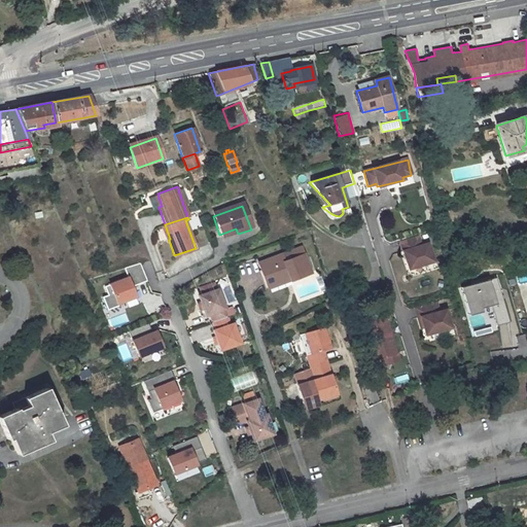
[(161,225),(167,240),(169,240),(170,239),(165,224),(161,225)]
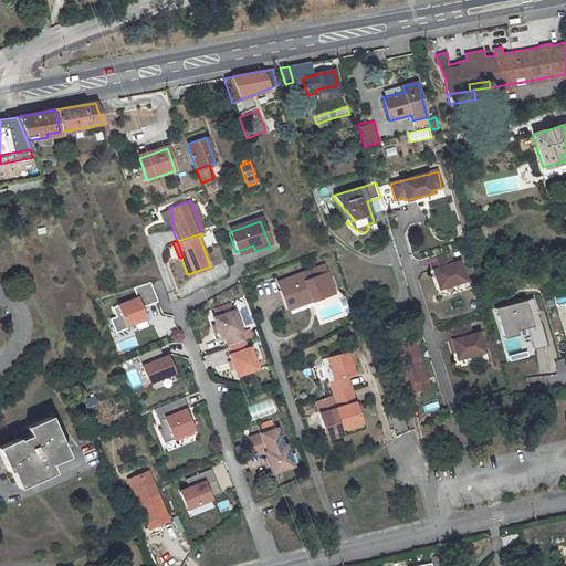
[(253,245),(236,252),(238,258),(255,251),(253,245)]
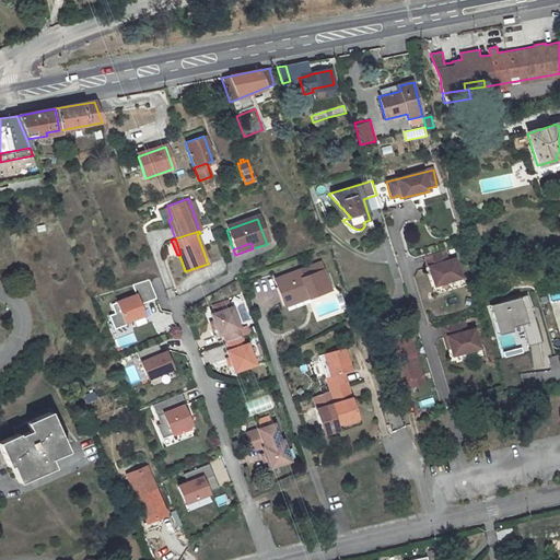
[(445,251),(429,255),(432,266),(429,266),(435,286),(462,278),(456,258),(448,260),(445,251)]
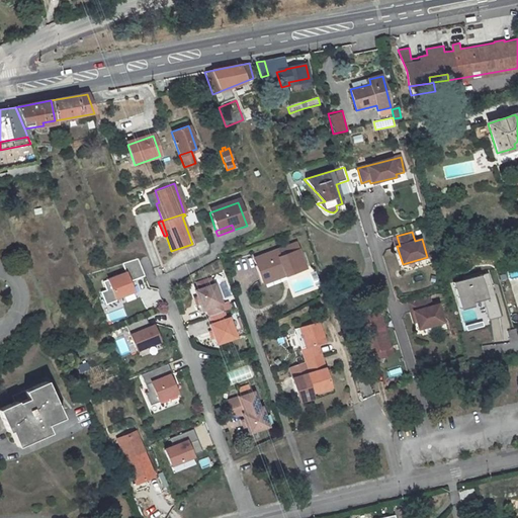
[(279,250),(256,259),(263,277),(286,269),(288,274),(308,267),(300,250),(282,257),(279,250)]
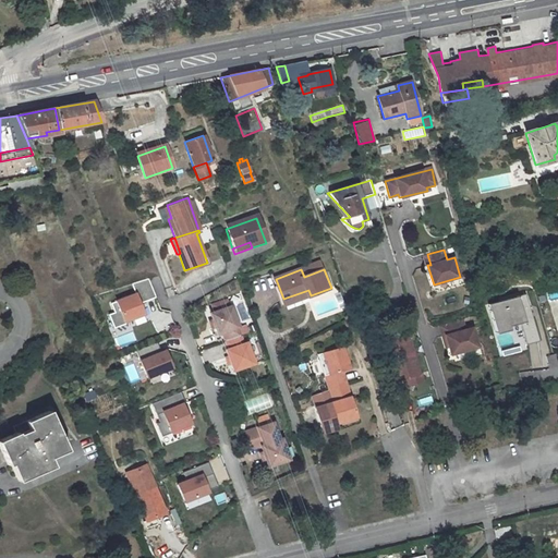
[(107,301),(113,326),(152,316),(156,334),(176,328),(169,307),(143,314),(137,293),(107,301)]
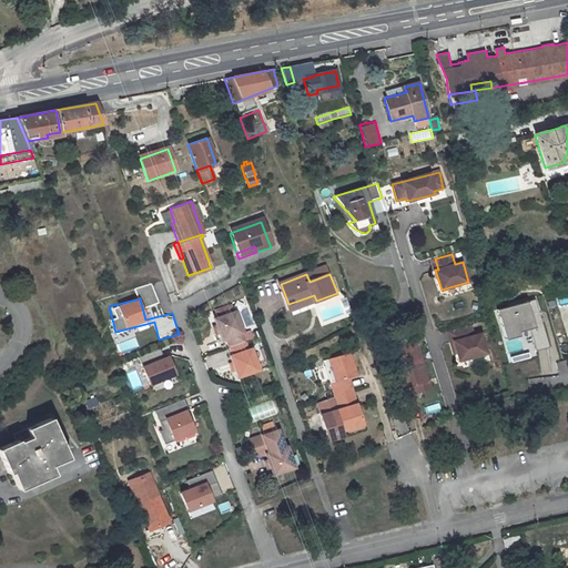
[(536,301),(500,310),(508,338),(531,333),(536,350),(548,346),(536,301)]
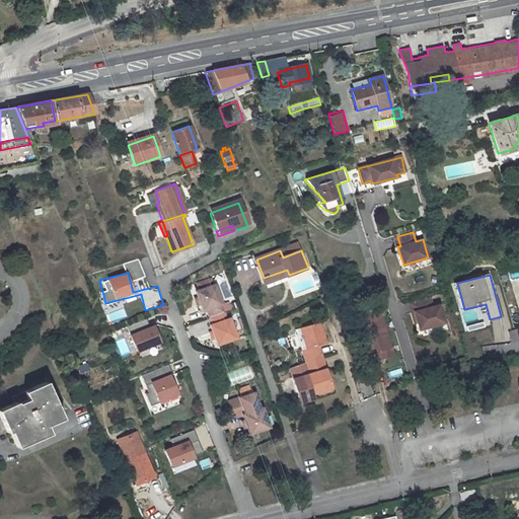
[(195,288),(202,307),(205,306),(209,316),(223,311),(220,303),(221,303),(213,281),(198,287),(195,288)]
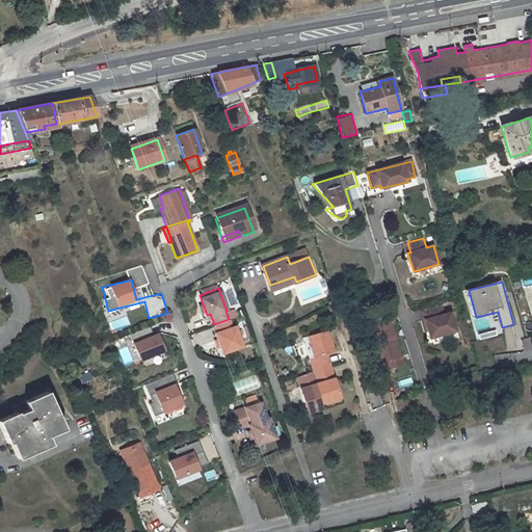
[(444,315),(428,319),(431,329),(428,330),(432,341),(434,348),(459,340),(454,322),(447,324),(444,315)]
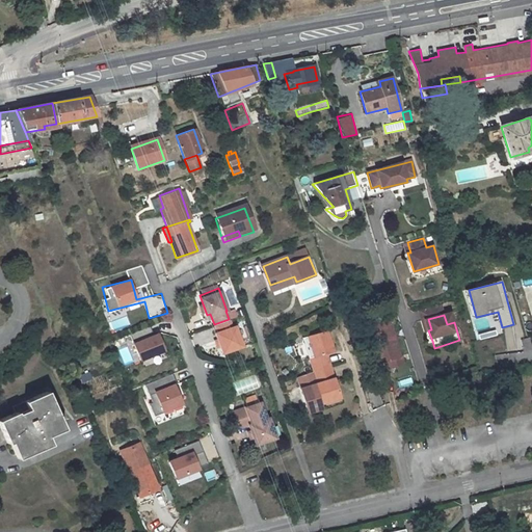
[(214,334),(221,352),(242,344),(235,326),(232,327),(229,319),(214,324),(217,333),(214,334)]
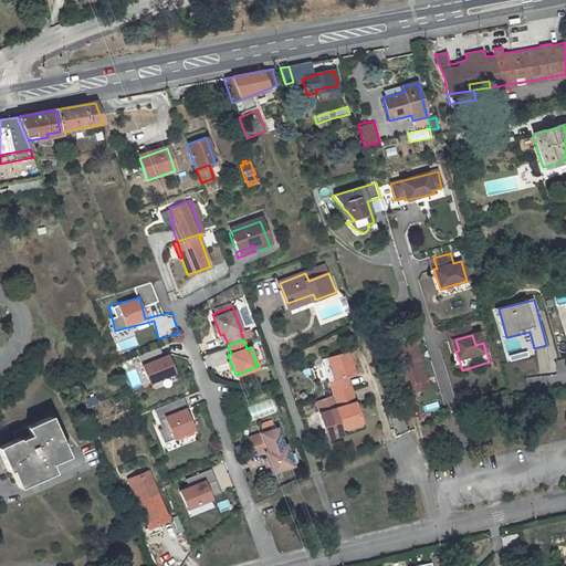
[(425,378),(413,339),(388,347),(400,386),(410,383),(425,378)]
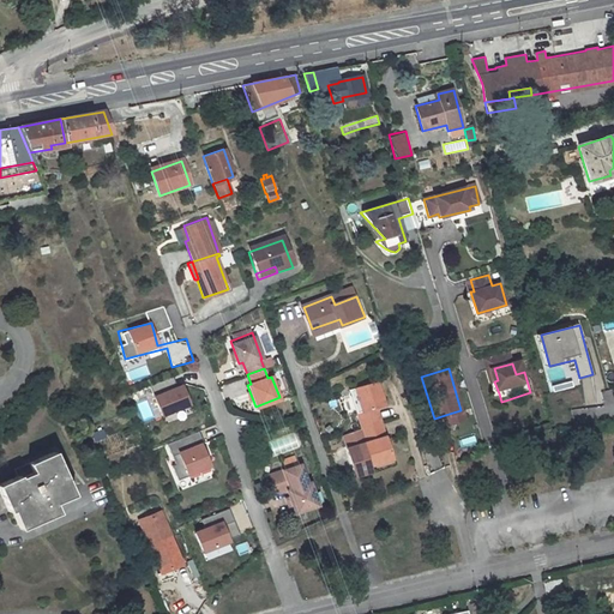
[(494,368),(488,371),(495,395),(499,393),(494,381),(498,380),(494,368)]
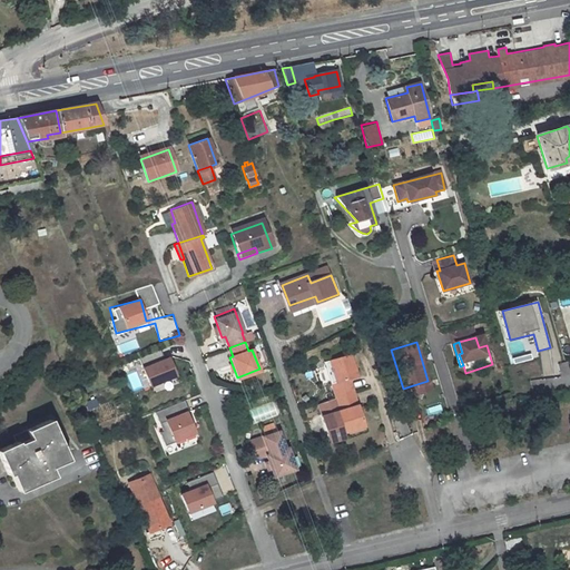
[(164,349),(138,359),(149,387),(175,377),(164,349)]
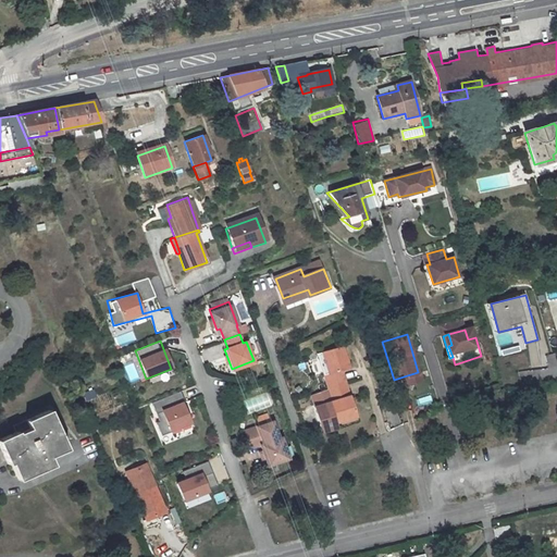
[(341,347),(323,354),(329,374),(324,375),(329,390),(346,384),(342,370),(348,368),(341,347)]
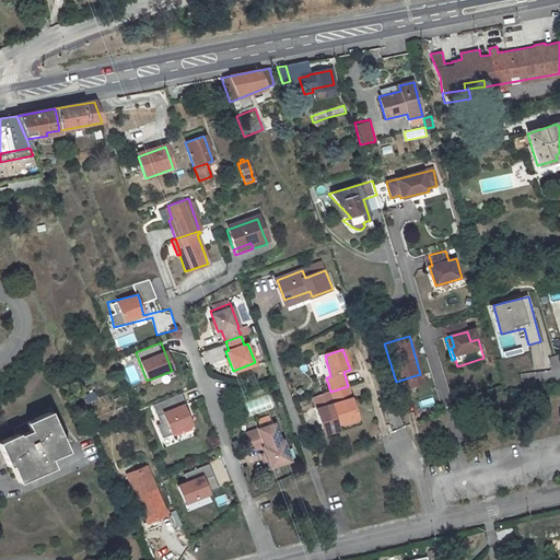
[(319,357),(326,377),(330,376),(325,356),(319,357)]
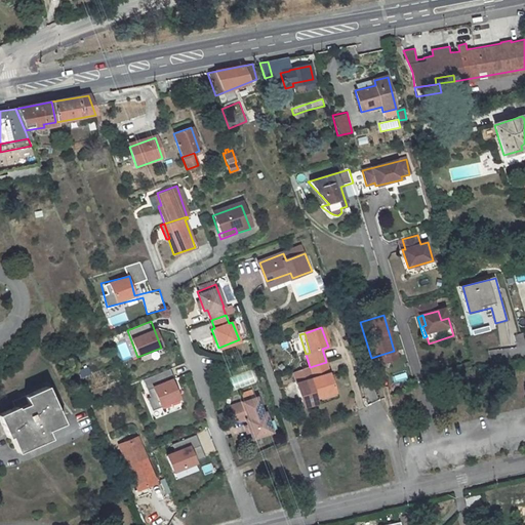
[(394,351),(380,355),(382,361),(396,357),(394,351)]
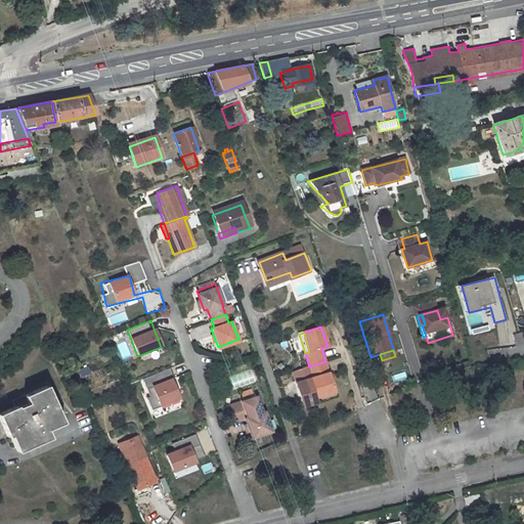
[(297,383),(304,405),(316,401),(315,398),(336,391),(325,361),(309,366),(298,370),(302,381),(297,383)]
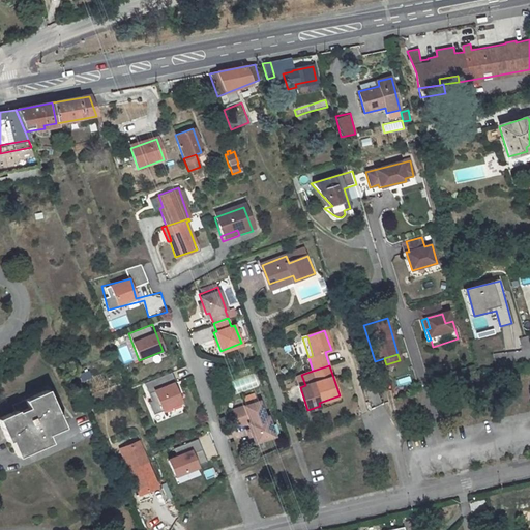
[(170,373),(140,384),(152,414),(182,403),(170,373)]
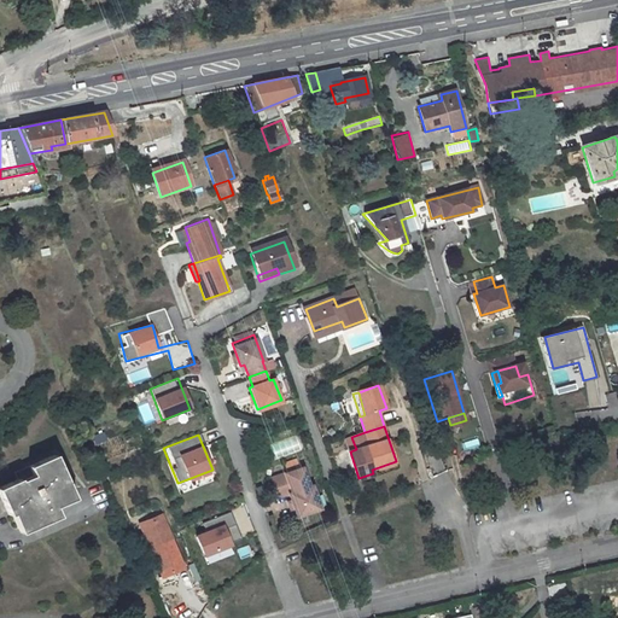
[(478,438),(462,442),(465,449),(479,444),(478,438)]
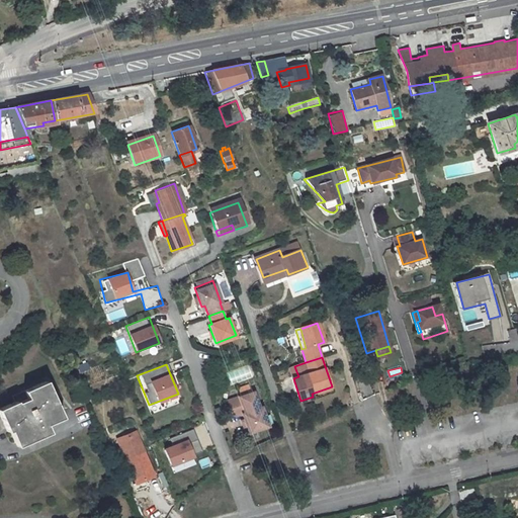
[(15,404),(0,410),(0,419),(7,434),(9,433),(14,446),(47,432),(44,424),(60,417),(46,383),(12,399),(15,404)]
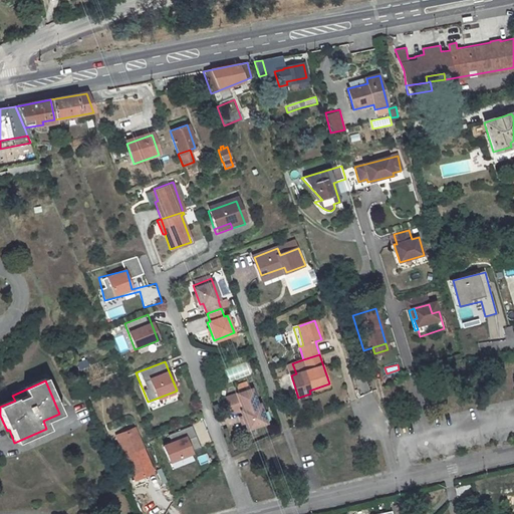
[(310,394),(310,395),(330,389),(329,383),(309,391),(310,394)]
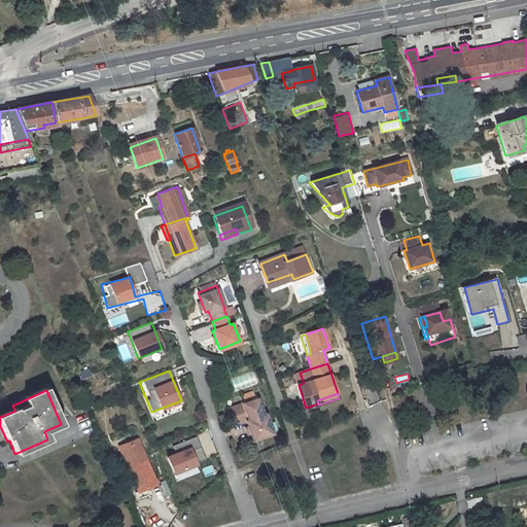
[(256,397),(231,407),(236,420),(247,416),(248,419),(245,419),(253,440),(274,432),(267,412),(261,413),(256,397)]
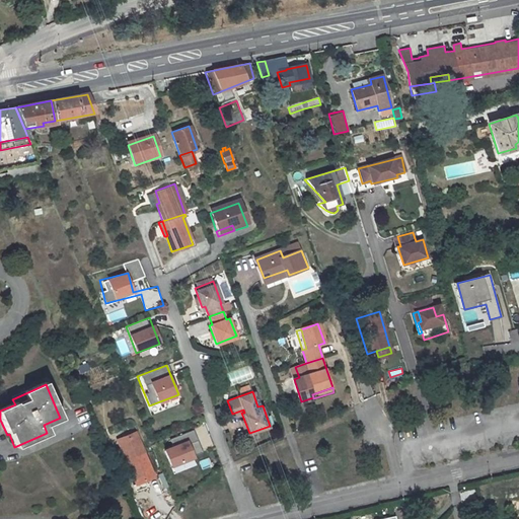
[(140,450),(132,430),(115,438),(123,457),(130,454),(133,461),(126,464),(132,479),(130,479),(133,487),(147,480),(145,475),(150,473),(143,457),(141,457),(138,451),(140,450)]
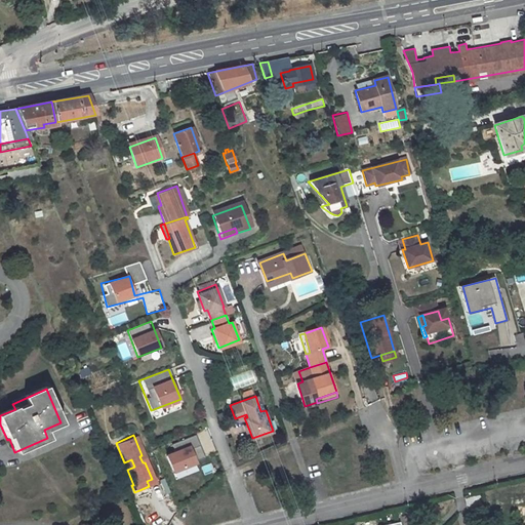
[(164,454),(172,474),(197,463),(190,445),(164,454)]
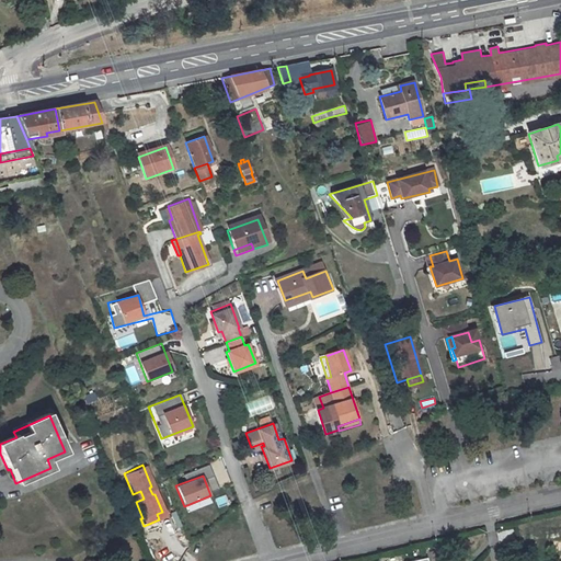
[(226,494),(215,499),(218,507),(229,503),(226,494)]
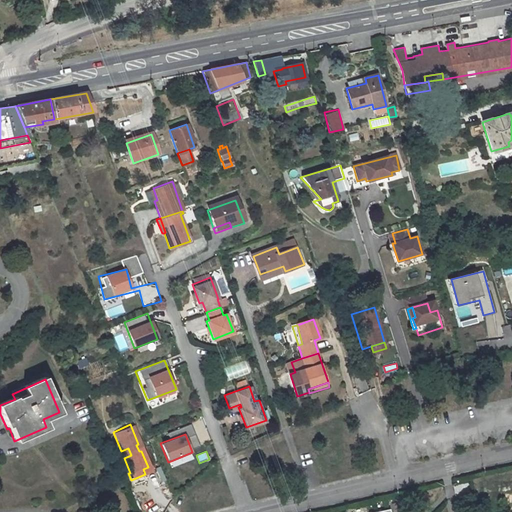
[(454,485),(456,494),(471,491),(469,482),(454,485)]
